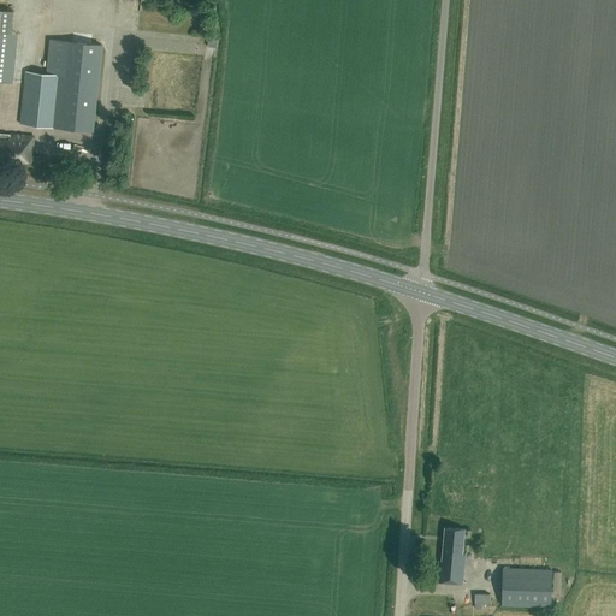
[(15,12),(0,10),(0,81),(12,83),(17,34),(12,34),(15,12)]
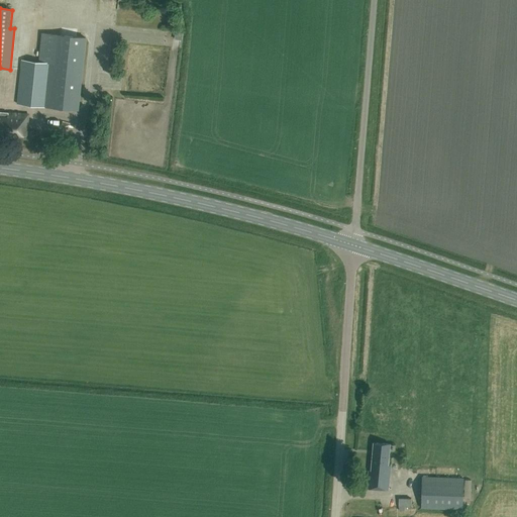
[(86,38),(41,33),(38,62),(20,60),(16,104),(79,111),(86,38)]
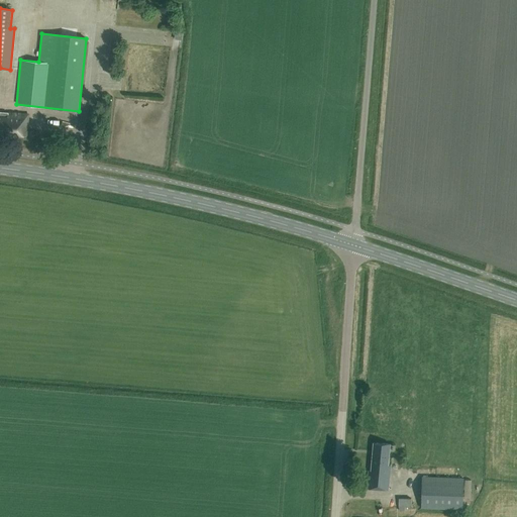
[(390,444),(374,443),(371,471),(369,471),(367,489),(388,490),(390,466),(388,466),(390,444)]
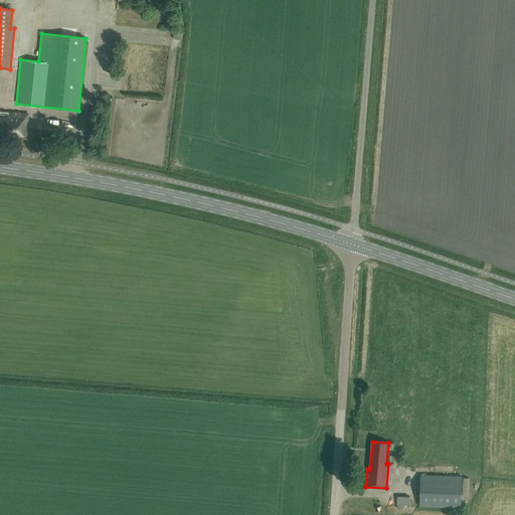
[(462,477),(420,475),(419,507),(461,508),(462,485),(467,485),(467,479),(462,479),(462,477)]
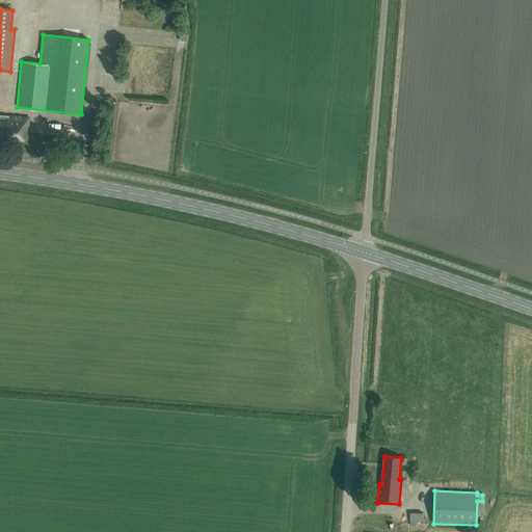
[(422,513),(410,513),(409,526),(416,526),(416,522),(422,522),(422,513)]
